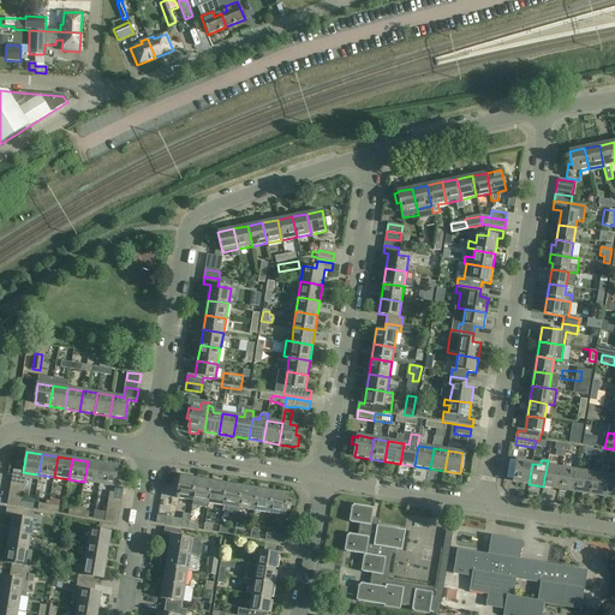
[(84,482),(99,484),(102,464),(88,461),(84,482)]
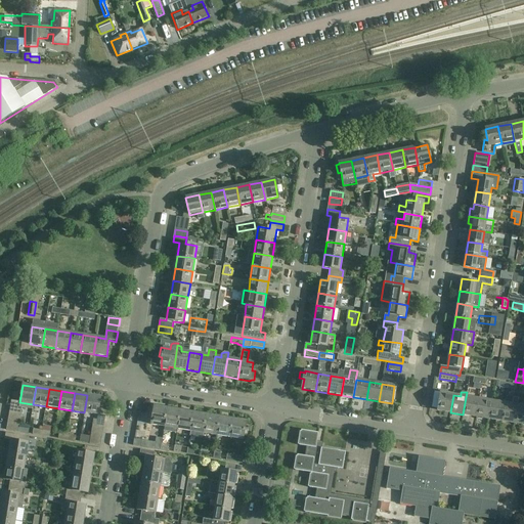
[(450,412),(453,395),(440,393),(438,410),(450,412)]
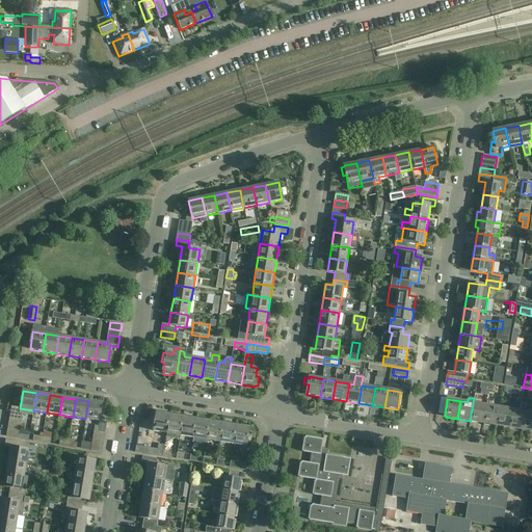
[(102,403),(88,401),(85,419),(99,421),(102,403)]
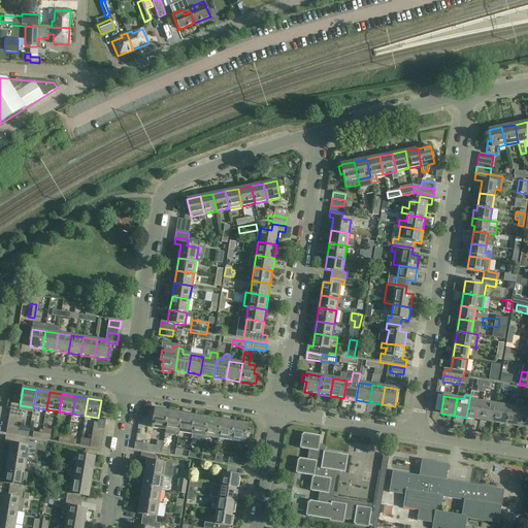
[(469,400),(466,418),(480,420),(483,402),(469,400)]
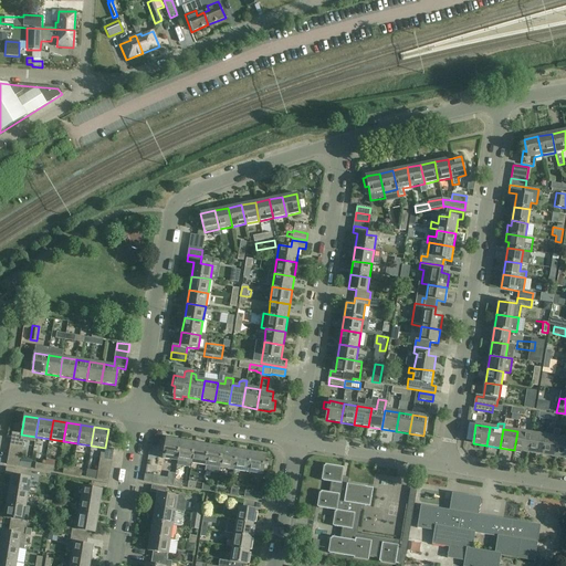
[(545,436),(542,454),(555,457),(558,438),(559,430),(554,429),(553,437),(545,436)]
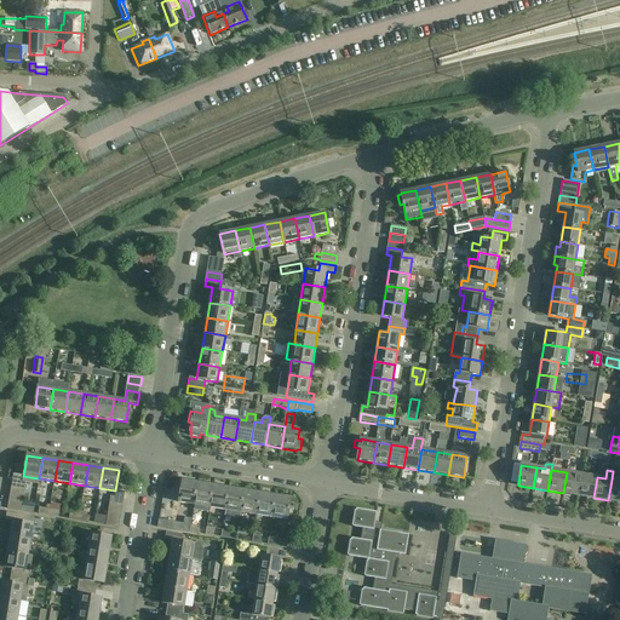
[(567,472),(563,493),(579,495),(581,475),(567,472)]
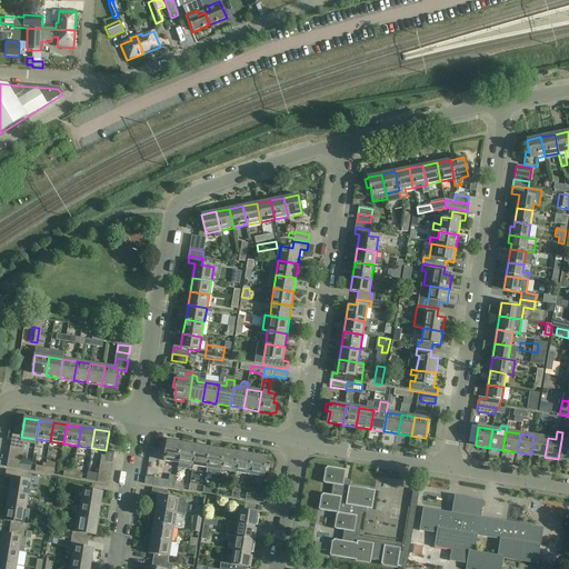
[(23,442),(21,442),(21,437),(12,435),(10,447),(22,449),(23,442)]
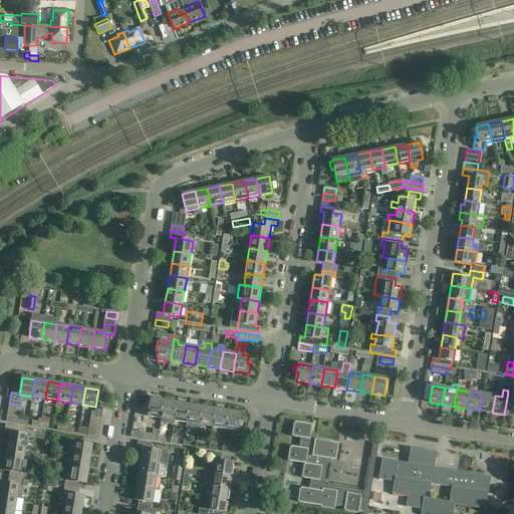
[(482,394),(480,411),(492,413),(495,396),(482,394)]
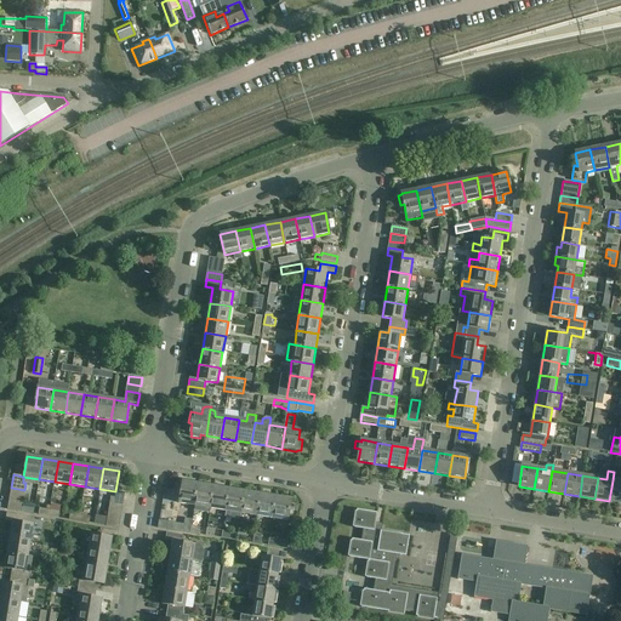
[(620,482),(613,480),(609,501),(620,502),(620,482)]
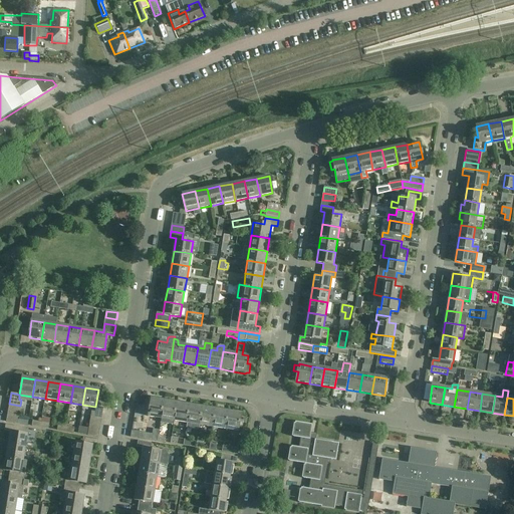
[(162,419),(165,401),(152,399),(149,417),(162,419)]
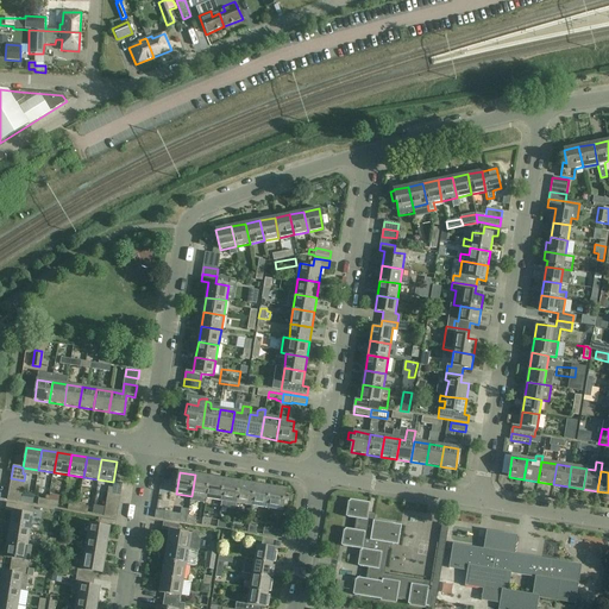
[(195,475),(192,496),(206,498),(209,477),(195,475)]
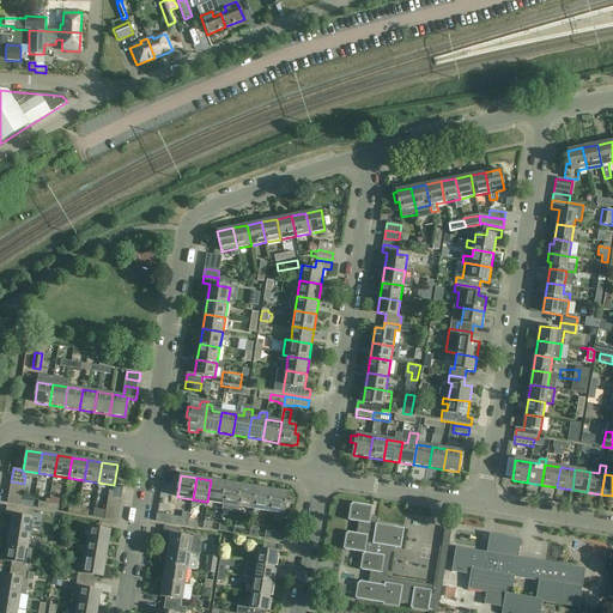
[(211,480),(207,502),(223,505),(226,483),(211,480)]
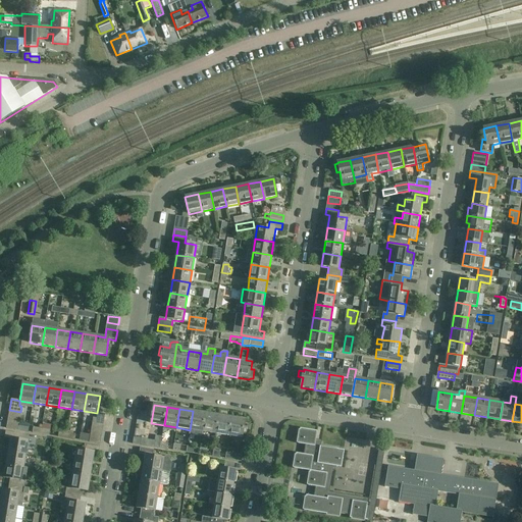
[(193,411),(190,430),(203,432),(206,413),(193,411)]
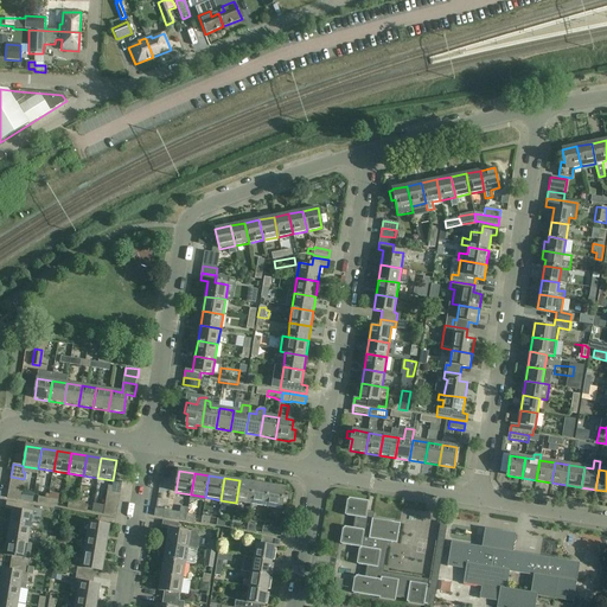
[(107,493),(120,494),(122,483),(113,480),(112,486),(108,486),(107,493)]
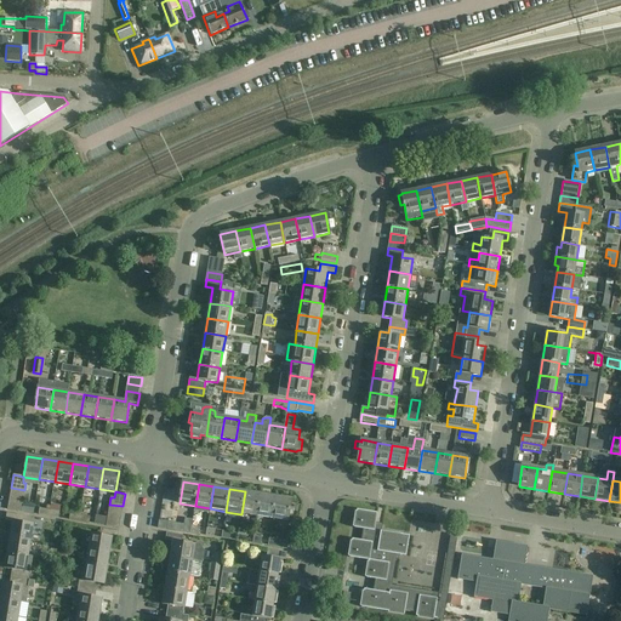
[(245,491),(241,514),(257,517),(261,494),(245,491)]
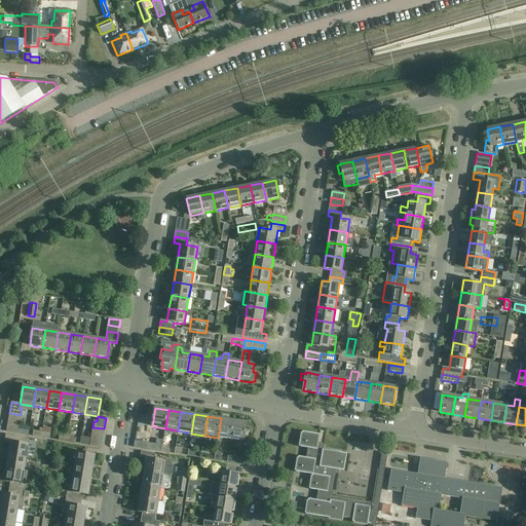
[(221,418),(218,438),(231,440),(234,420),(221,418)]
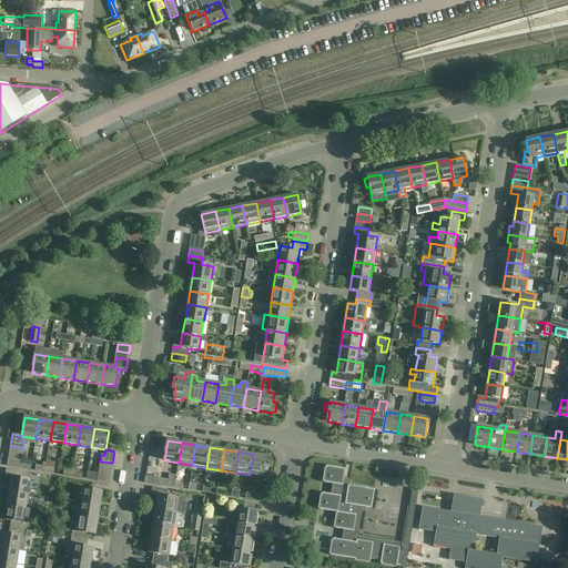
[(253,454),(250,475),(264,477),(267,457),(253,454)]
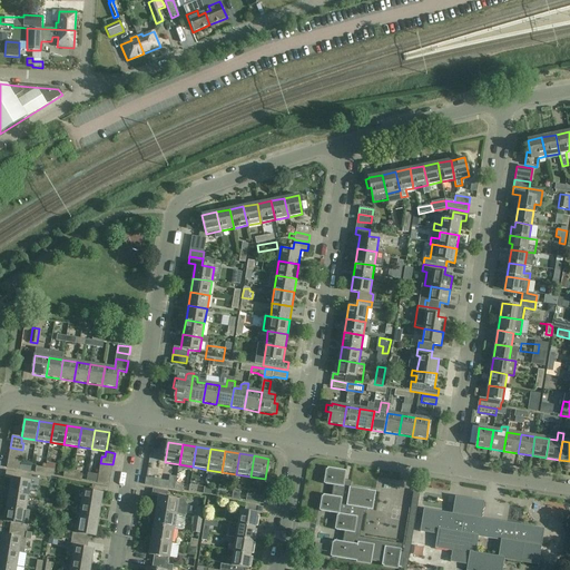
[(397,569),(399,563),(402,544),(359,538),(364,509),(373,511),(376,492),(351,488),(351,484),(344,483),(346,471),(327,469),(325,485),(333,487),(331,497),(324,495),(321,512),(338,514),(336,530),(344,532),(343,542),(334,541),(332,558),(354,562),(371,564),(372,561),(382,563),(381,566),(397,569)]
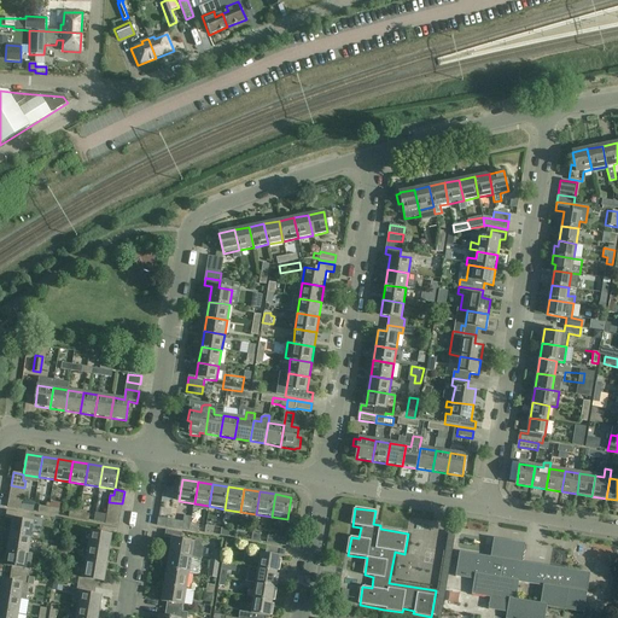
[(12,519),(10,535),(30,538),(33,523),(23,522),(24,514),(7,511),(5,518),(12,519)]
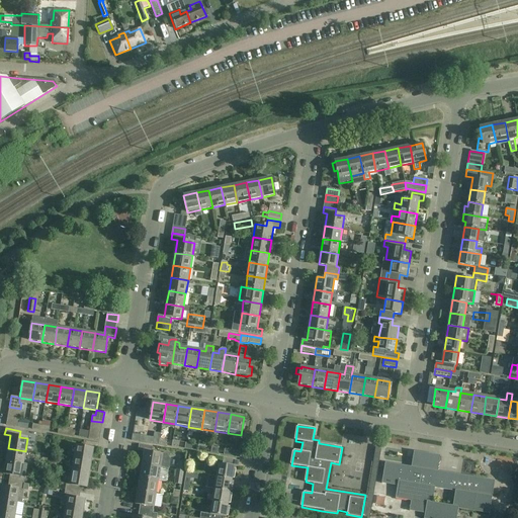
[(140,435),(139,442),(153,444),(154,438),(140,435)]
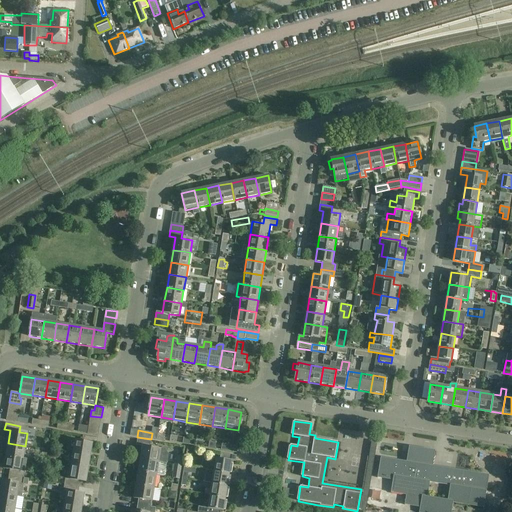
[(75,441),(73,455),(90,457),(92,444),(96,444),(97,438),(83,436),(82,442),(75,441)]
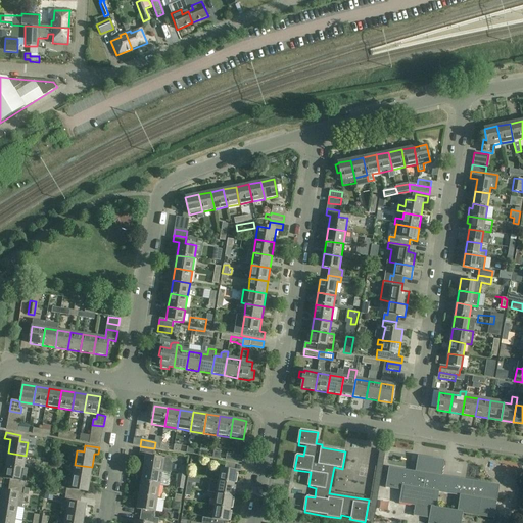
[(143,469),(162,472),(162,473),(171,474),(172,464),(168,457),(164,458),(153,457),(154,450),(141,448),(140,455),(146,456),(143,469)]
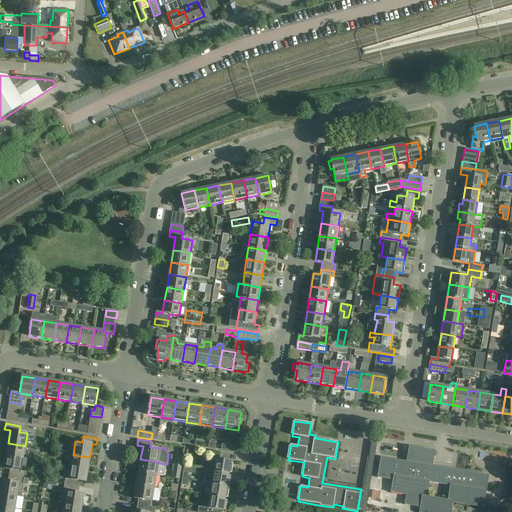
[(25,446),(8,443),(6,456),(23,458),(25,446)]
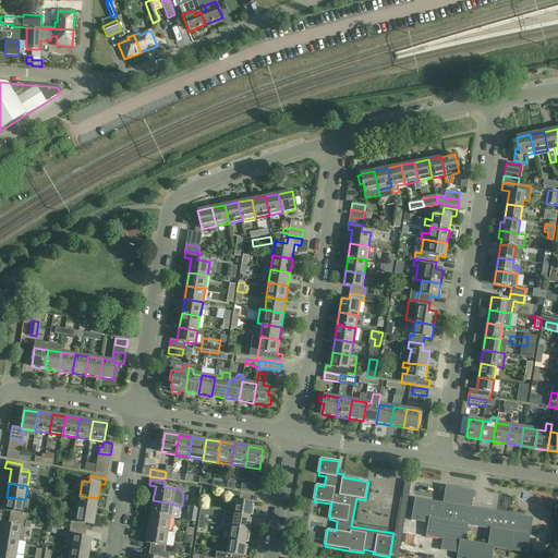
[(258,494),(259,487),(242,484),(241,490),(258,494)]
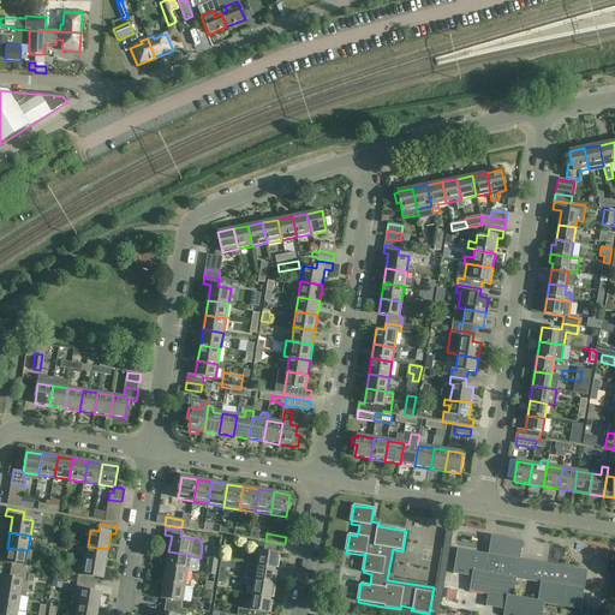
[(458,550),(454,571),(472,573),(469,592),(488,596),(485,607),(505,610),(502,614),(542,614),(544,604),(562,607),(580,610),(586,571),(520,560),(521,557),(520,556),(523,553),(520,551),(523,549),(521,548),(523,542),(497,537),(494,556),(458,550)]
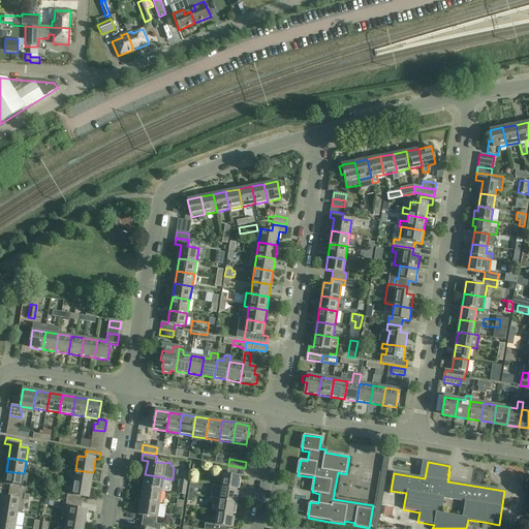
[(221,487),(239,490),(241,481),(239,480),(240,476),(243,476),(244,471),(228,468),(226,474),(223,473),(221,487)]
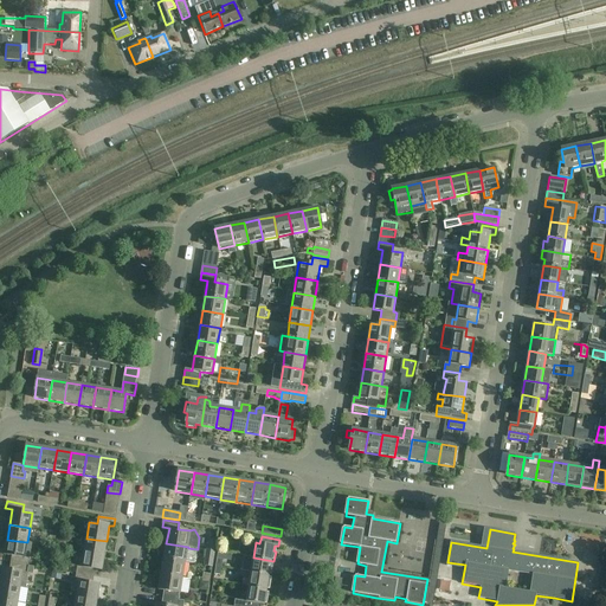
[(84,554),(104,558),(107,541),(86,539),(84,554)]
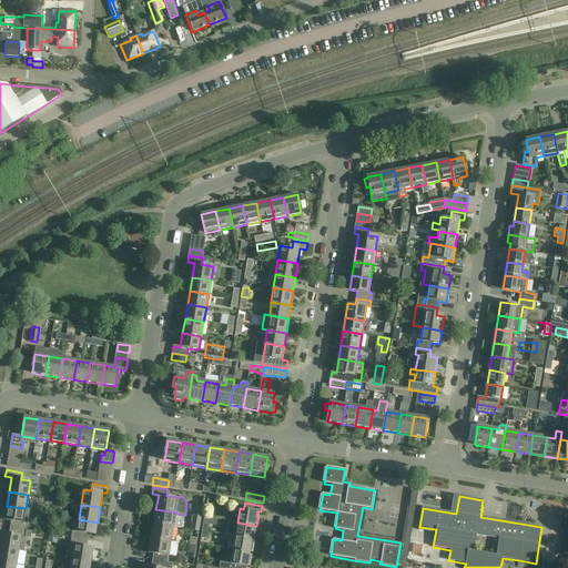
[(26,508),(7,506),(4,520),(11,521),(10,528),(27,530),(28,524),(23,523),(26,508)]
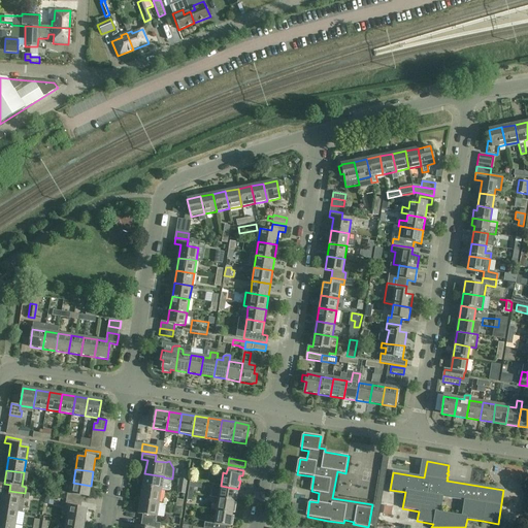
[(162,490),(164,477),(164,476),(144,473),(142,487),(162,490)]
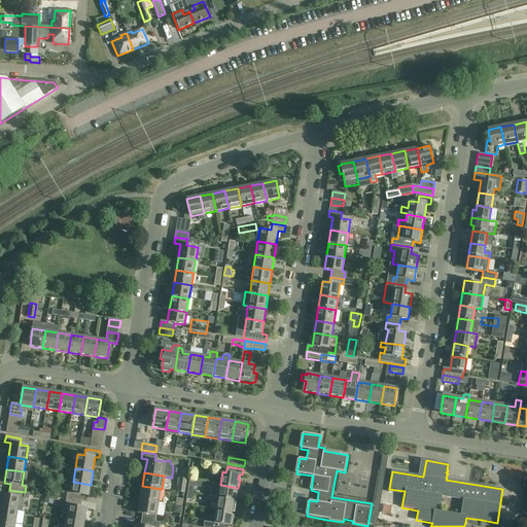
[(91,485),(73,482),(71,493),(67,493),(66,501),(80,503),(82,496),(89,497),(91,485)]
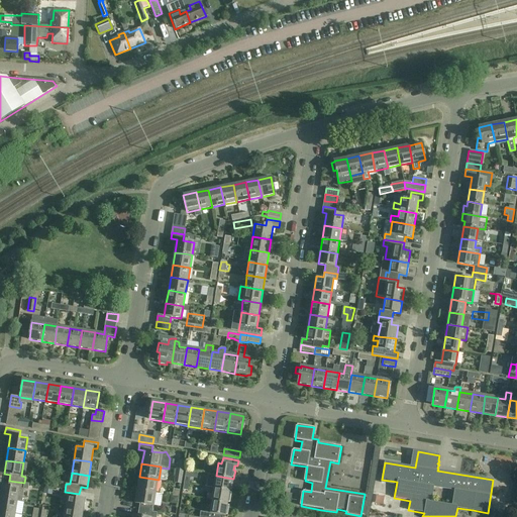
[(233,479),(216,476),(213,489),(231,492),(233,479)]
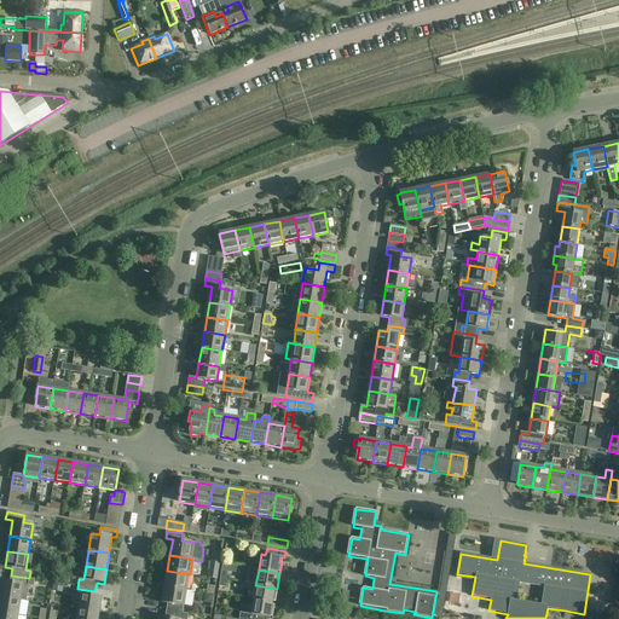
[(605,582),(607,586),(618,580),(611,570),(596,578),(601,584),(605,582)]
